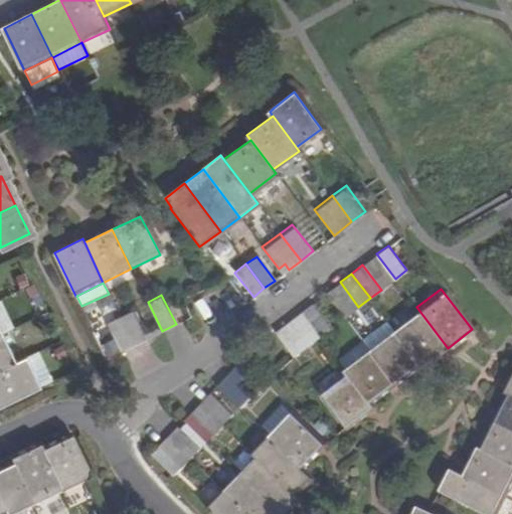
[(330,329),(311,304),(300,312),(318,337),(330,329)]
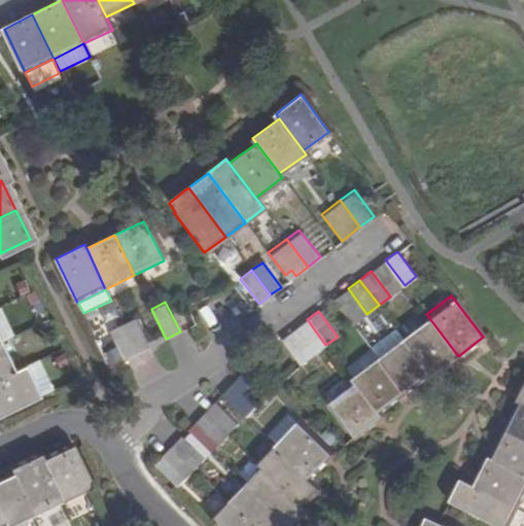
[(402,334),(430,372),(433,375),(458,356),(426,314),(402,334)]
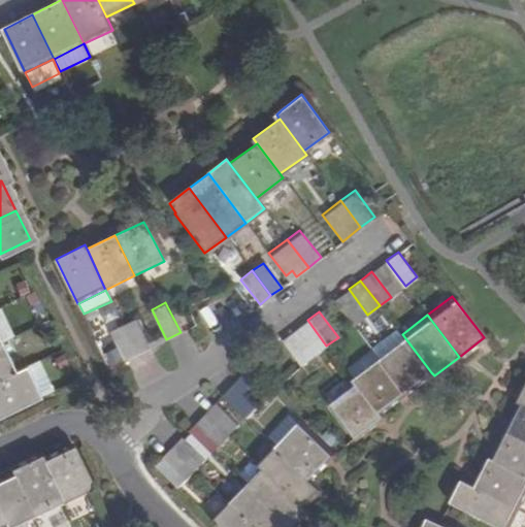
[(136,317),(122,324),(136,354),(151,347),(136,317)]
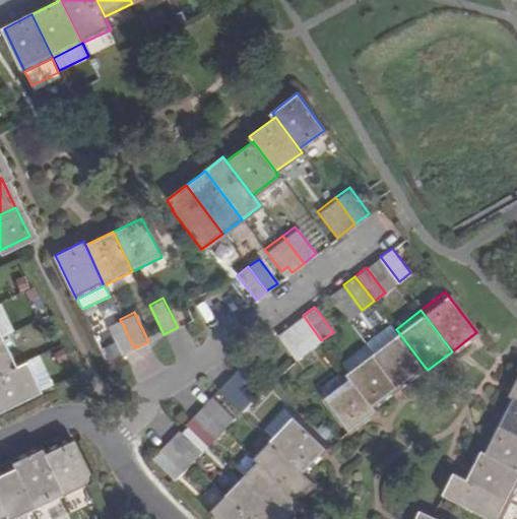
[(296,328),(280,339),(296,360),(321,340),(303,315),(293,324),(296,328)]
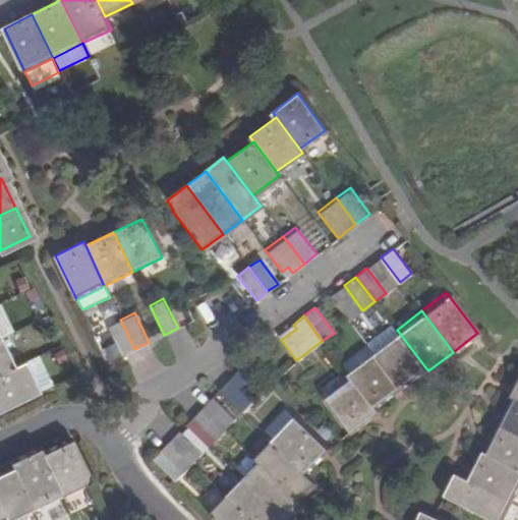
[(134,349),(120,320),(105,328),(119,357),(123,354),(134,349)]
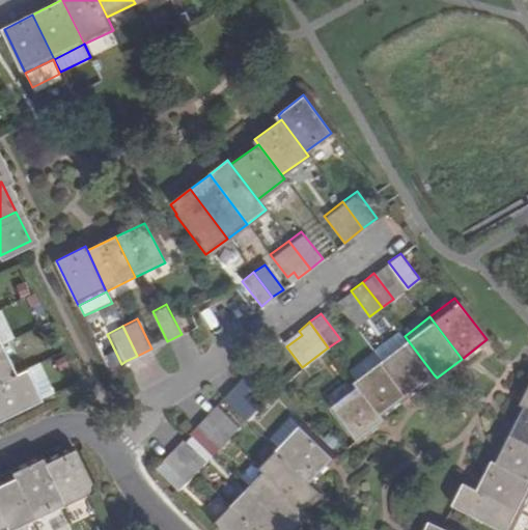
[(377,358),(406,396),(434,374),(405,336),(377,358)]
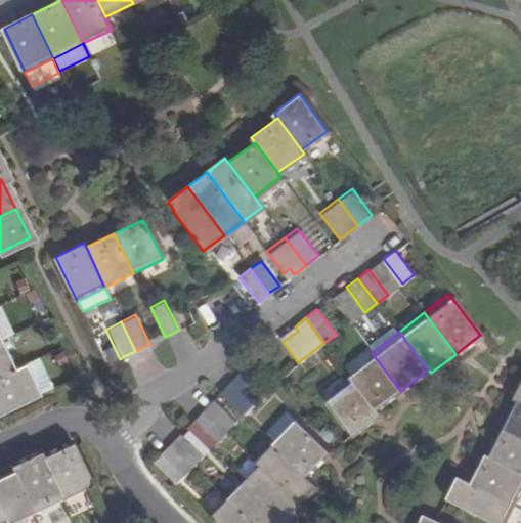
[(0,374),(10,368),(0,349),(0,374)]
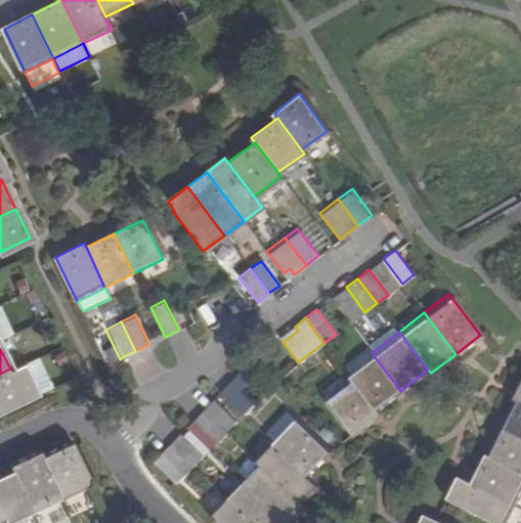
[(348,376),(375,410),(400,391),(372,353),(346,372),(348,376)]
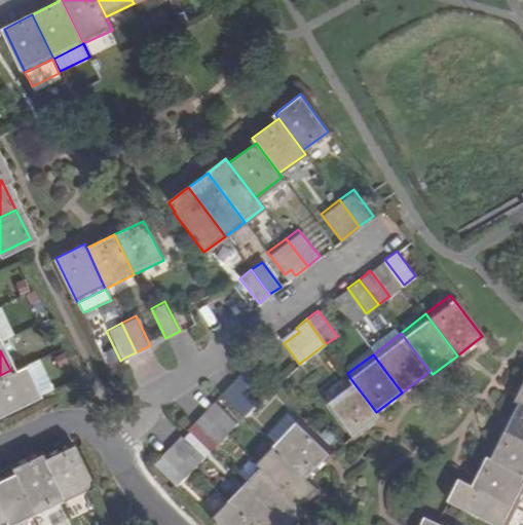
[(20,366),(10,370),(0,375),(0,410),(34,394),(20,366)]
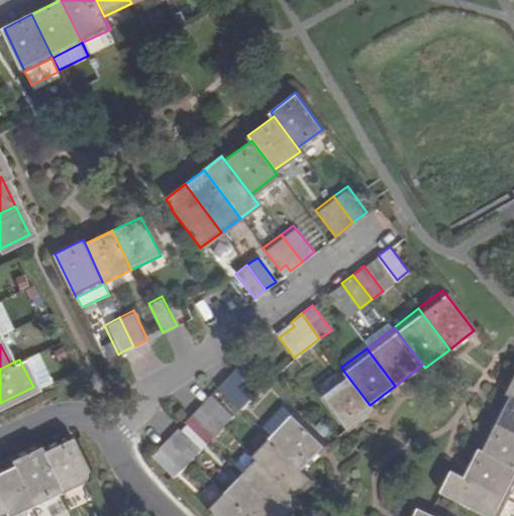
[(318,390),(347,428),(373,409),(370,405),(343,371),(318,390)]
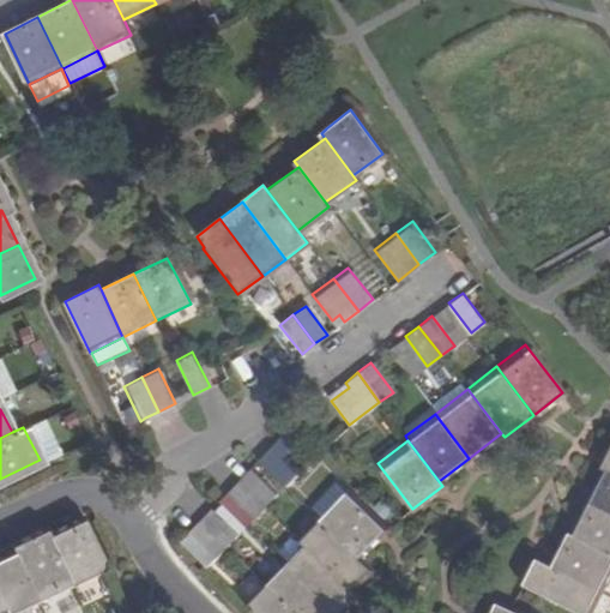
[(609,444),(599,466),(605,468),(609,470),(609,444)]
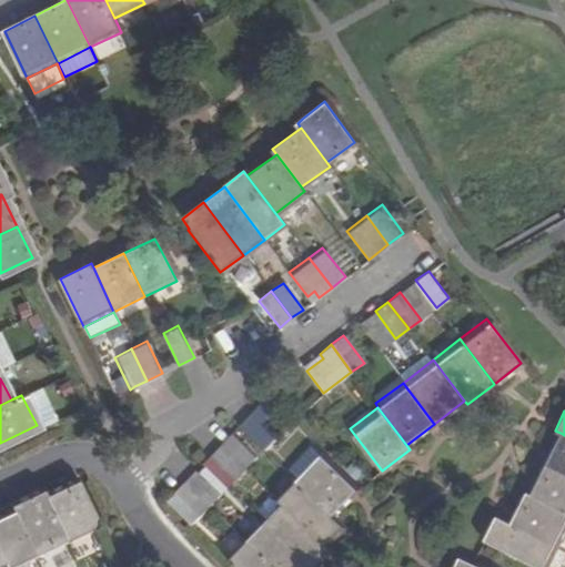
[(238,425),(263,449),(273,438),(248,414),(238,425)]
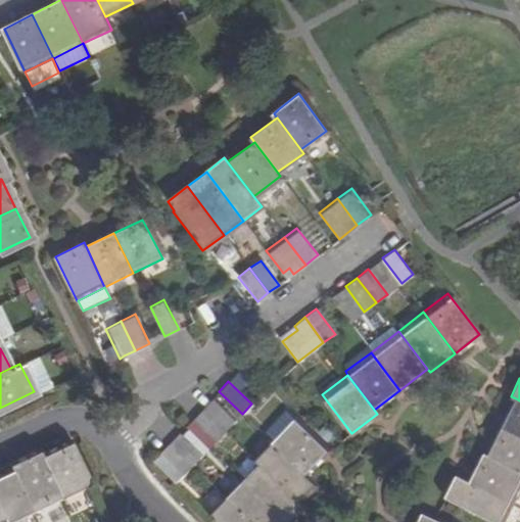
[(201,409),(225,431),(234,422),(210,398),(201,409)]
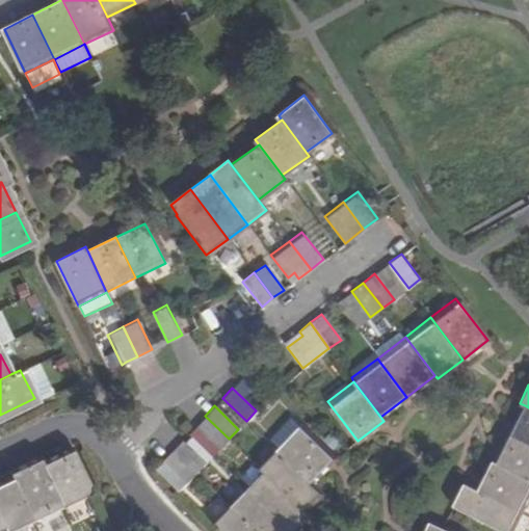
[(528,407),(525,405),(510,434),(528,443),(528,407)]
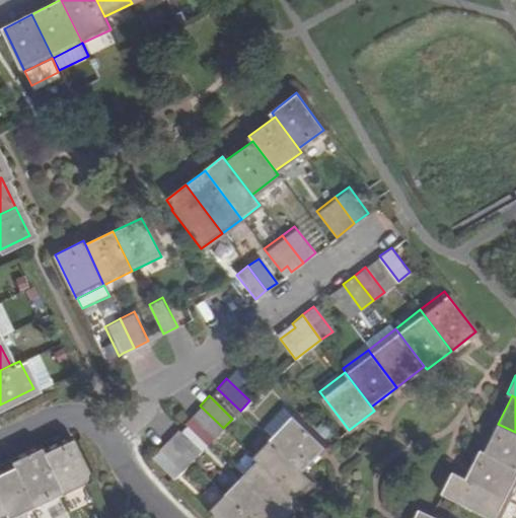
[(200,405),(183,423),(207,445),(223,428),(200,405)]
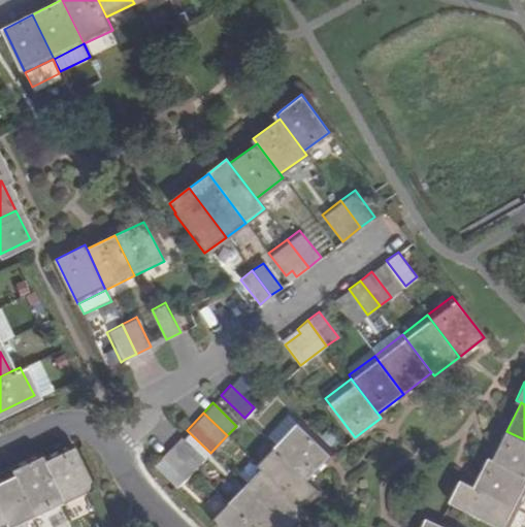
[(295,423),(273,446),(308,479),(330,456),(295,423)]
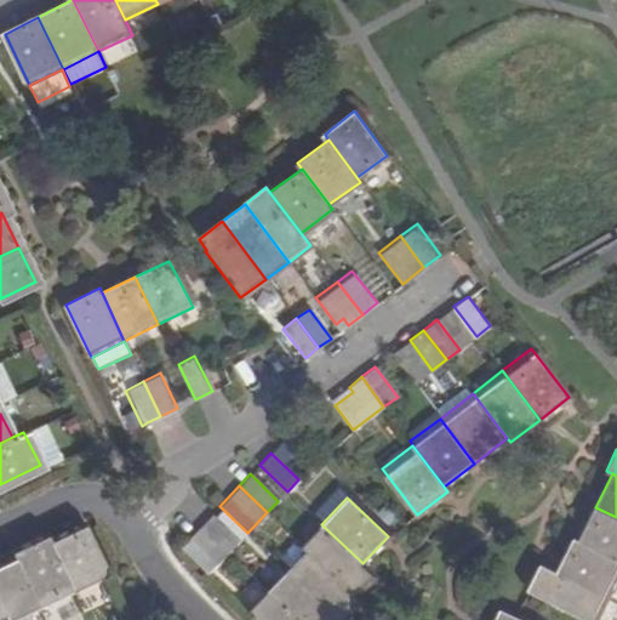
[(247,533),(220,506),(200,527),(228,553),(247,533)]
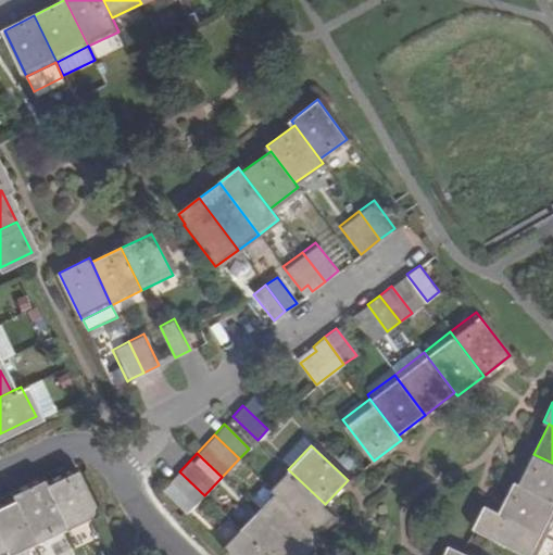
[(552,463),(533,454),(518,484),(552,502),(552,463)]
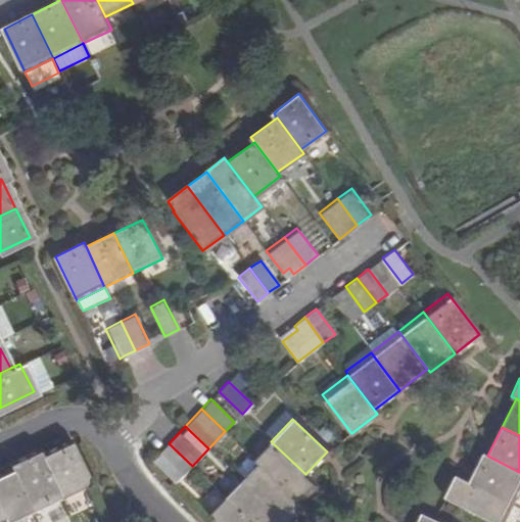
[(54,497),(83,484),(62,440),(34,455),(54,497)]
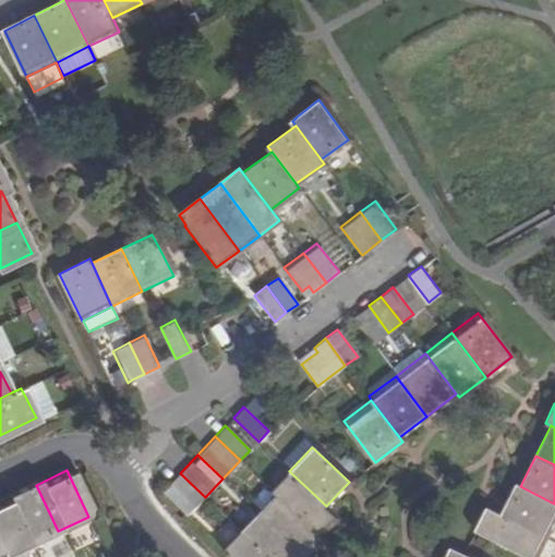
[(276,495),(320,537),(337,518),(326,506),(289,471),(270,489),(276,495)]
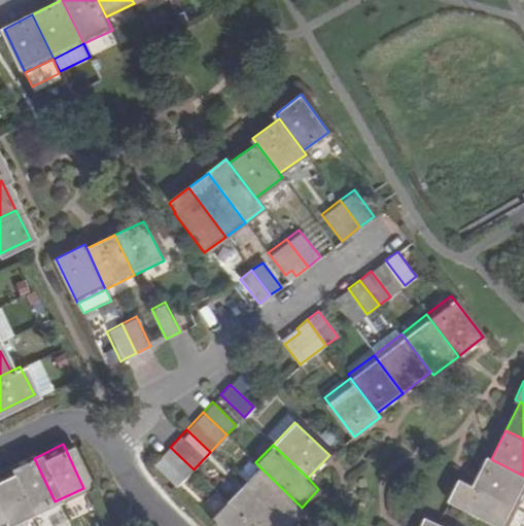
[(170,447),(161,456),(185,479),(194,469),(170,447)]
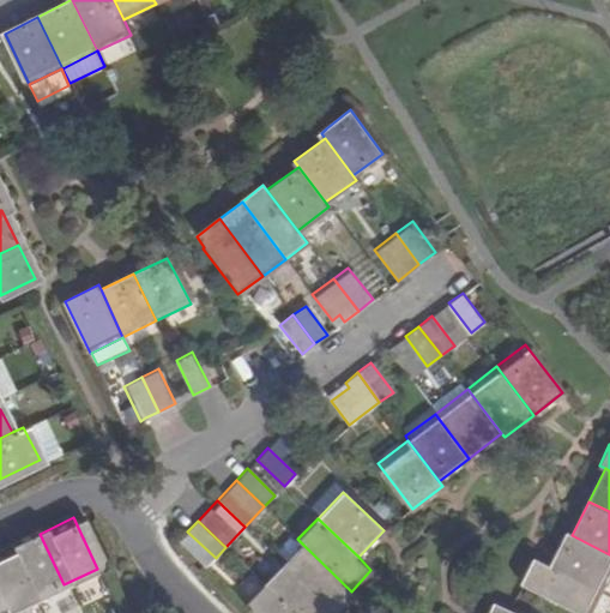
[(64,584),(40,534),(36,528),(2,545),(30,601),(64,584)]
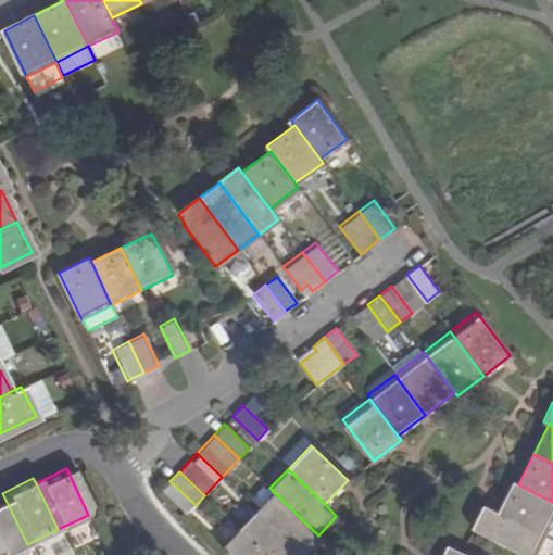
[(552,512),(552,502),(518,484),(513,481),(499,512),(542,534),(552,512)]
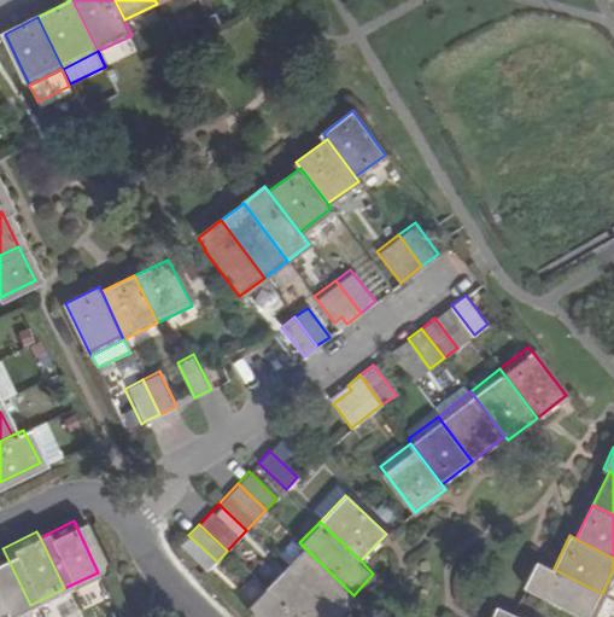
[(0,616),(5,616),(30,605),(3,548),(0,549),(0,616)]
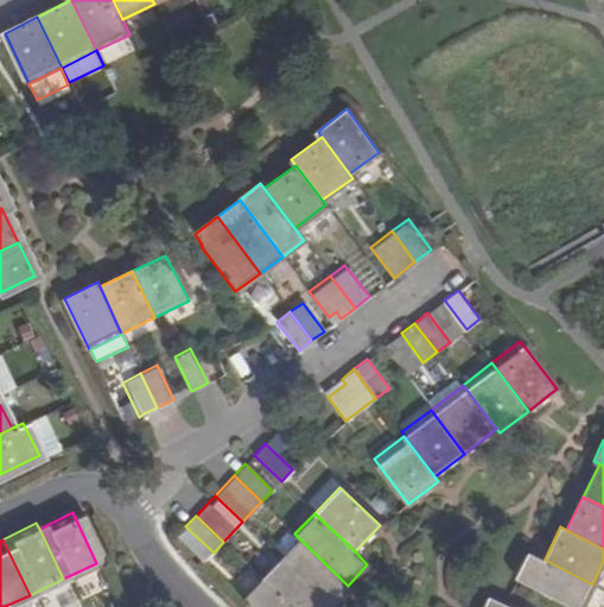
[(300,539),(280,558),(330,606),(336,606),(353,590),(348,586),(300,539)]
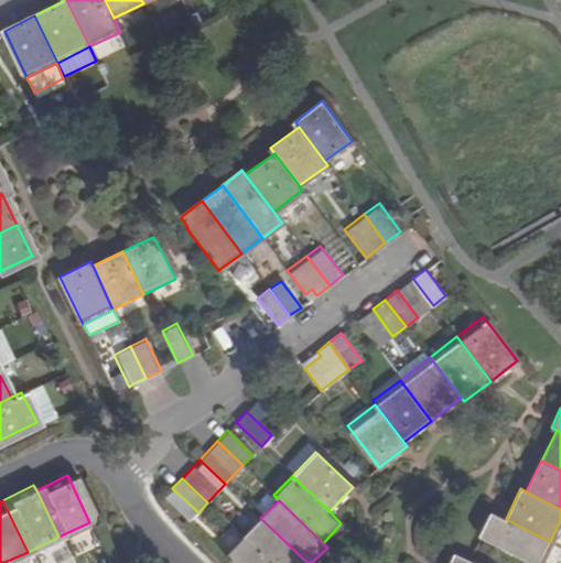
[(538,562),(550,542),(506,519),(491,512),(479,534),(533,562),(538,562)]
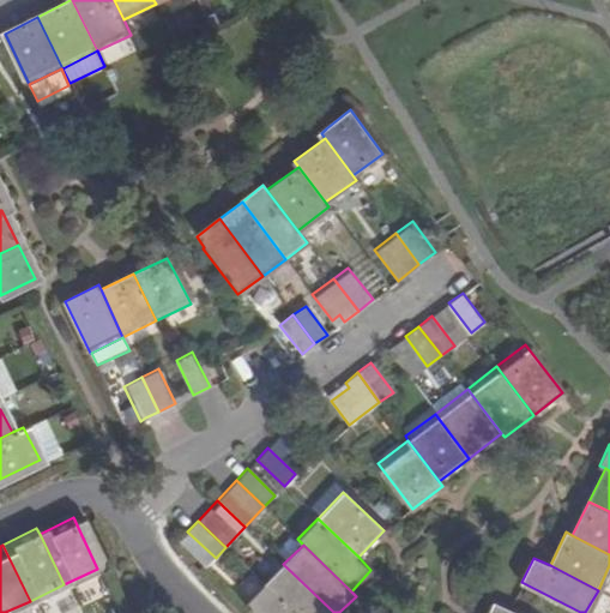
[(265,584),(294,612),(333,612),(283,564),(265,584)]
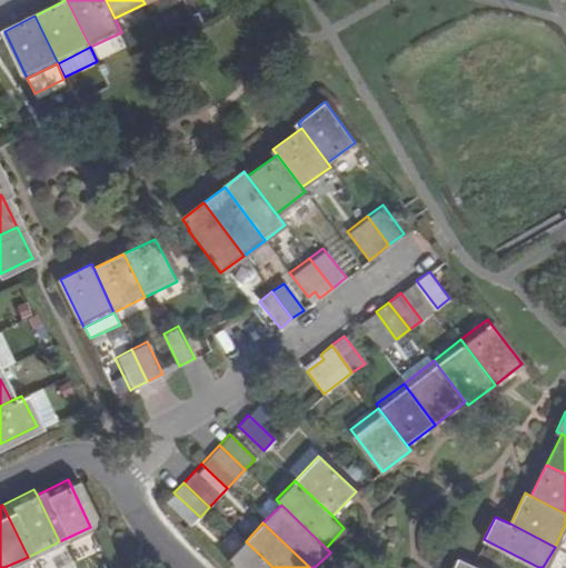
[(235,567),(272,567),(246,541),(228,560),(235,567)]
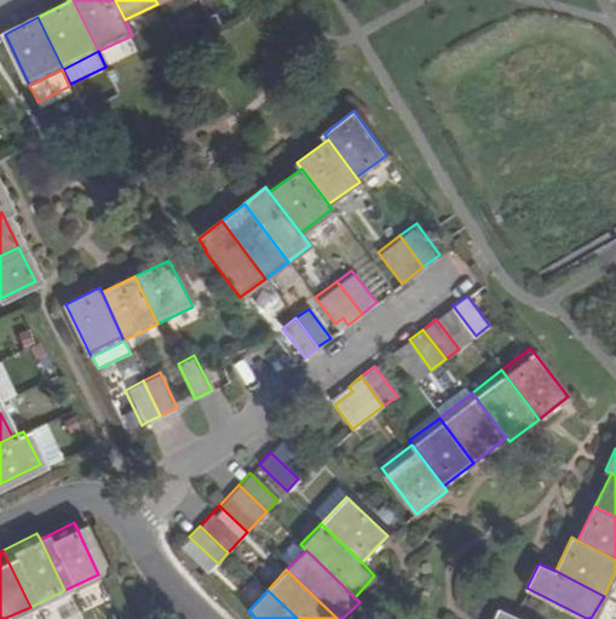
[(501,608),(495,618),(522,618),(513,614),(501,608)]
